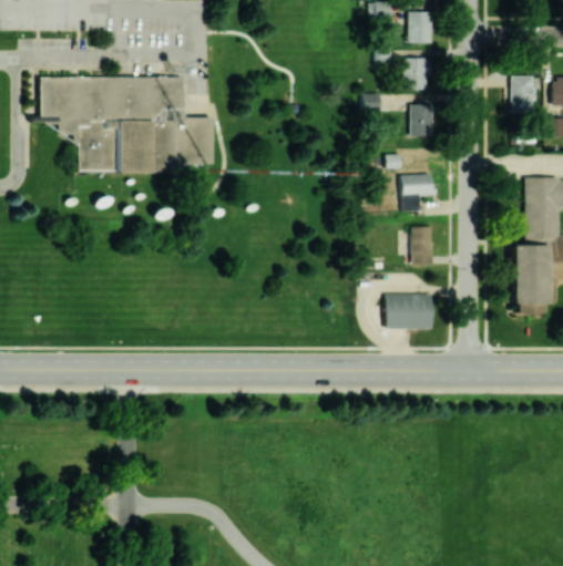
[(376,19),(392,18),(391,2),(375,3),(376,19)]
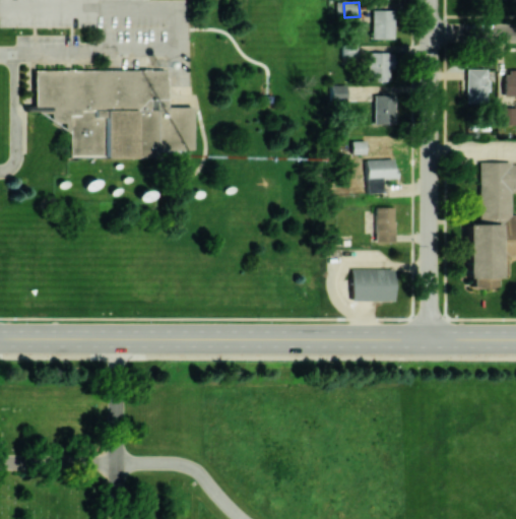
[(395,40),(396,11),(374,10),(374,40),(395,40)]
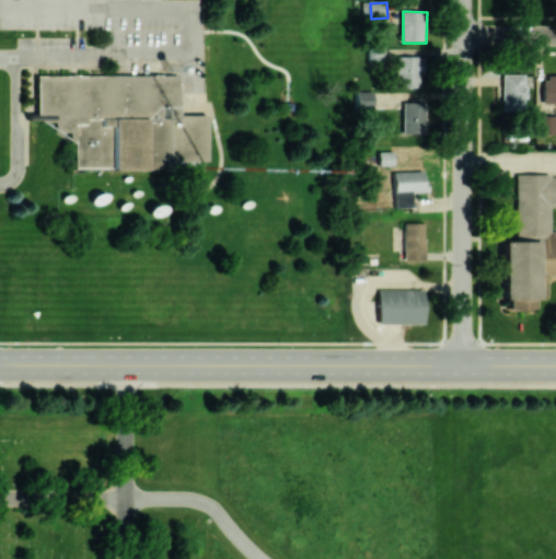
[(371,61),(386,62),(386,48),(371,47),(371,61)]
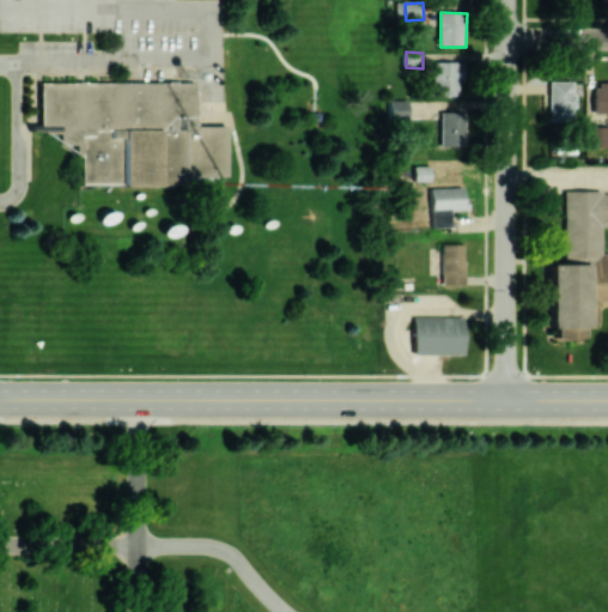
[(438,97),(464,96),(463,62),(437,64),(438,97)]
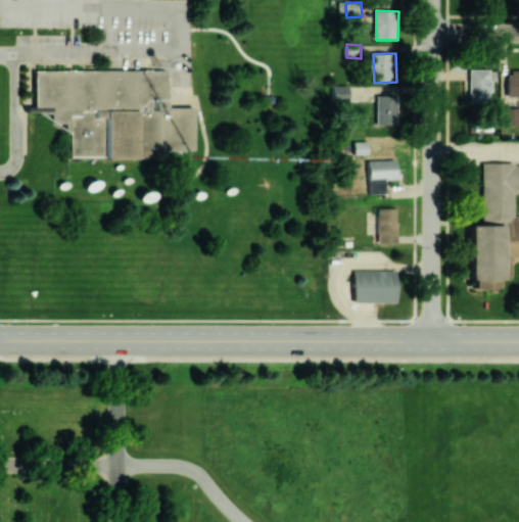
[(491,69),(471,70),(471,103),(492,103),(491,69)]
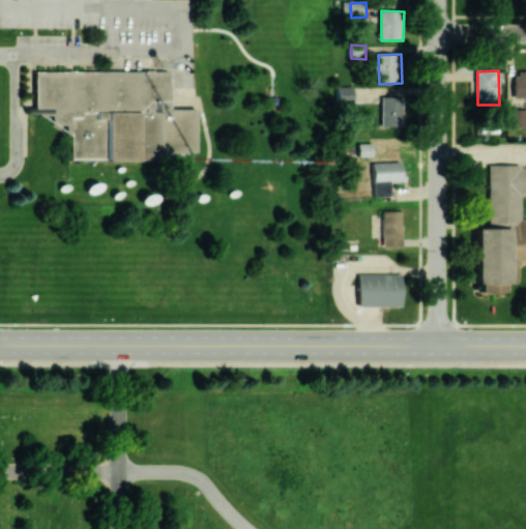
[(525,71),(517,71),(517,98),(525,97),(525,71)]
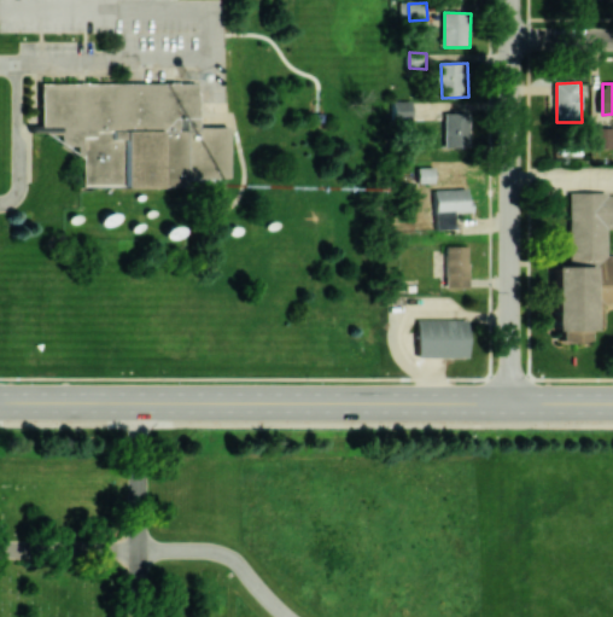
[(38,85),(199,86),(199,129),(228,129),(228,178),(186,178),(186,188),(83,188),(83,149),(60,149),(60,129),(38,129),(38,85)]
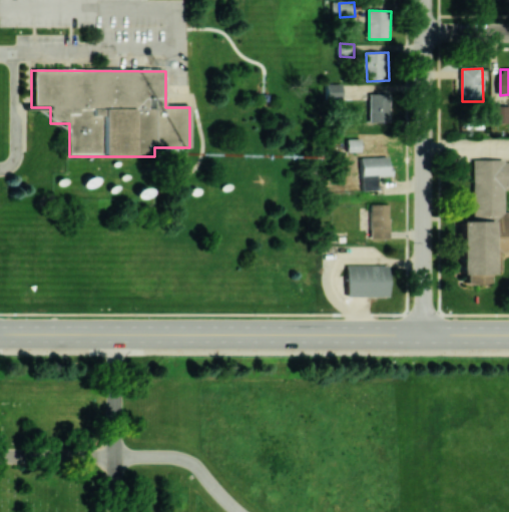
[(343,84),(328,84),(328,102),(344,101),(343,84)]
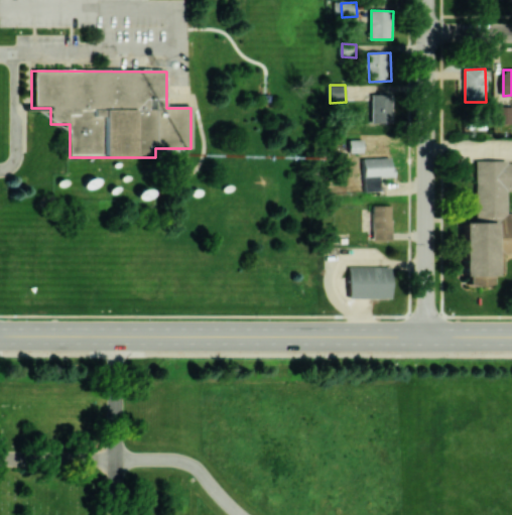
[(373,95),(374,124),(391,124),(390,95),(373,95)]
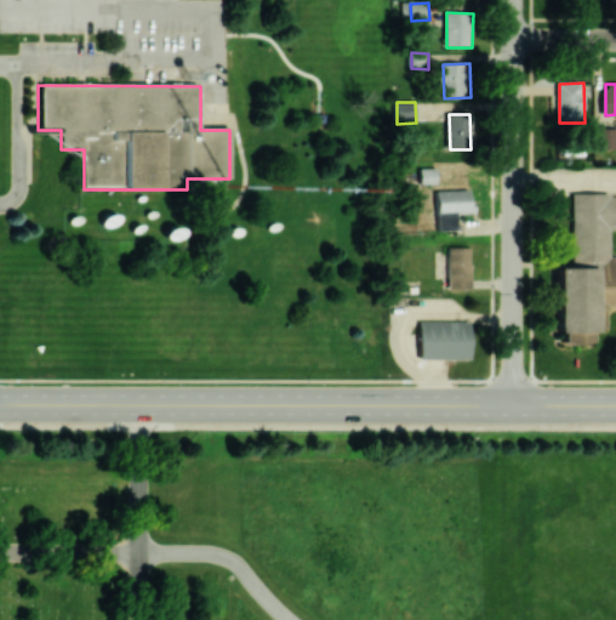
[(615,130),(598,129),(598,149),(615,151),(615,130)]
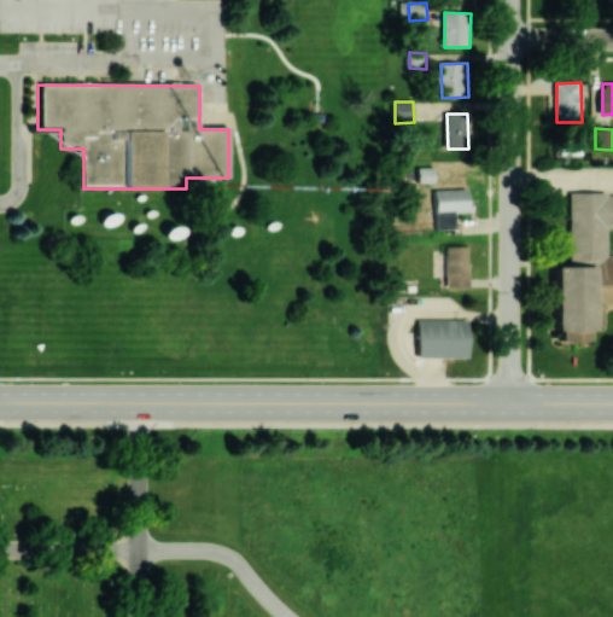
[(420,184),(437,184),(436,168),(420,168),(420,184)]
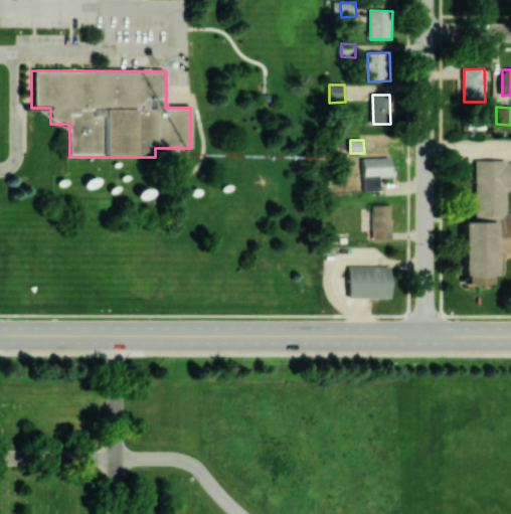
[(381,192),(380,178),(393,177),(393,158),(364,159),(365,192),(381,192)]
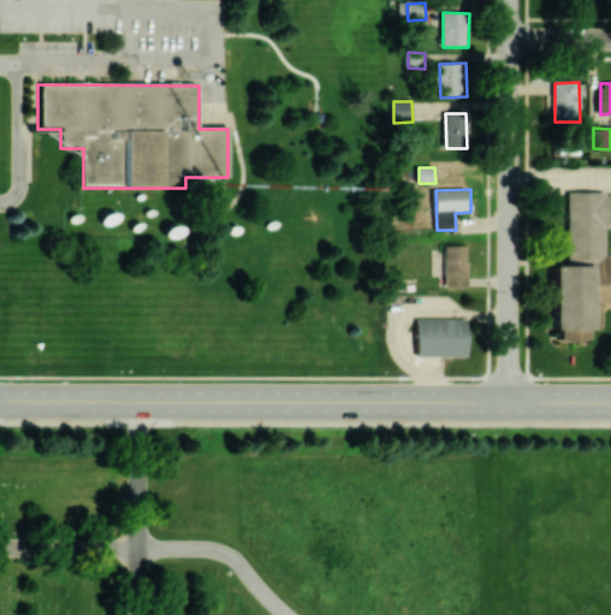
[(610,193),(570,193),(569,266),(555,266),(555,331),(559,331),(559,342),(588,342),(588,327),(605,327),(605,303),(610,303),(610,255),(607,255),(607,231),(610,231),(610,193)]
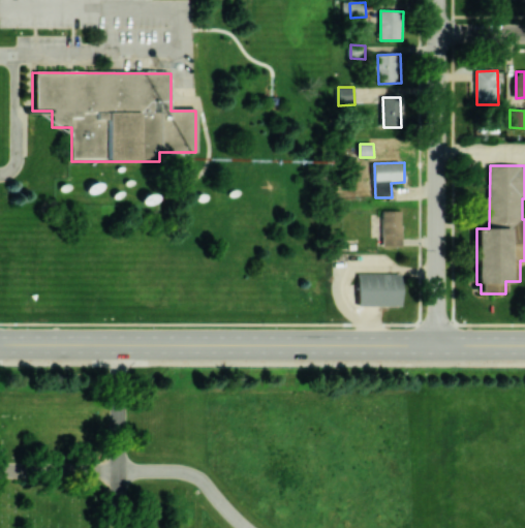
[(383,247),(403,247),(403,211),(383,212),(383,247)]
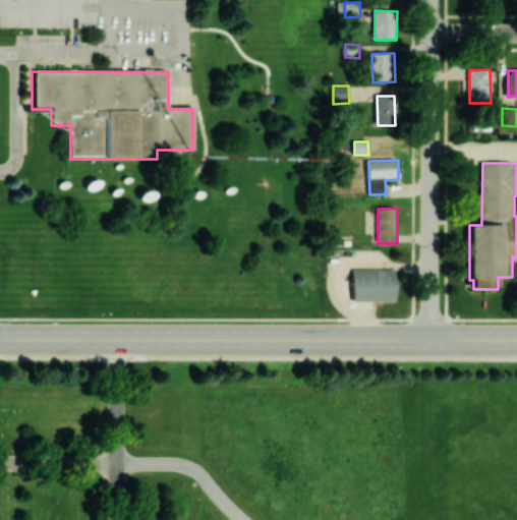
[(397,271),(354,270),(354,301),(397,302),(397,271)]
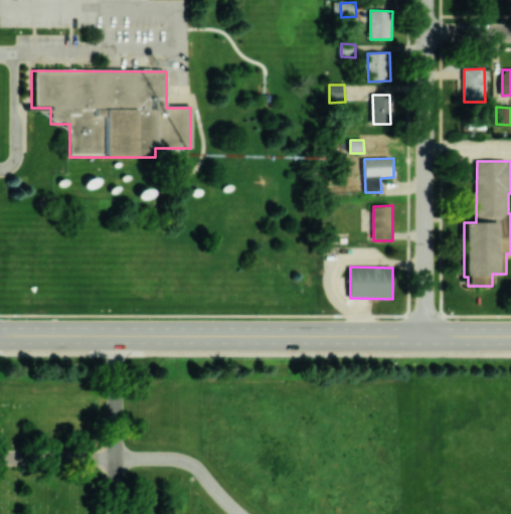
All buildings are outlined.
